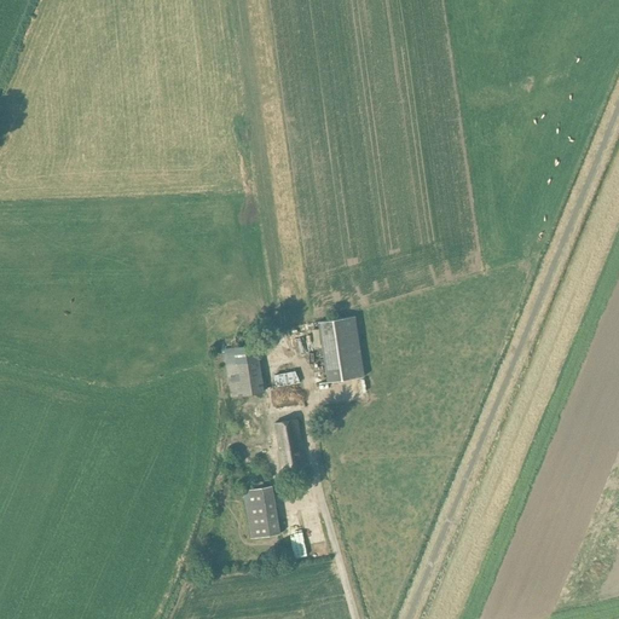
[(328,382),(364,376),(356,316),(318,322),(328,382)]
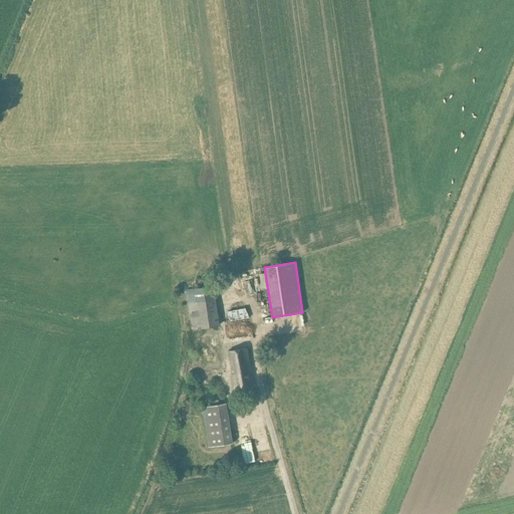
[(202,329),(203,338),(219,334),(218,326),(219,325),(214,285),(187,290),(192,330),(202,329)]
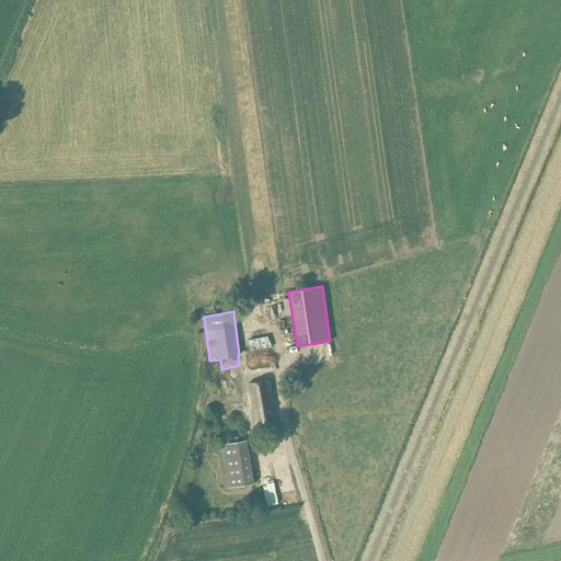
[(267,338),(256,339),(249,341),(251,351),(272,346),(267,338)]
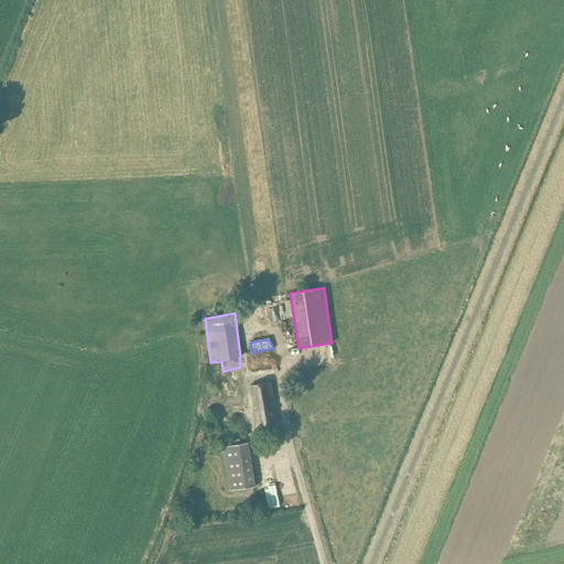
[(241,376),(230,377),(226,378),(228,392),(219,393),(221,407),(239,404),(240,409),(246,408),(241,376)]
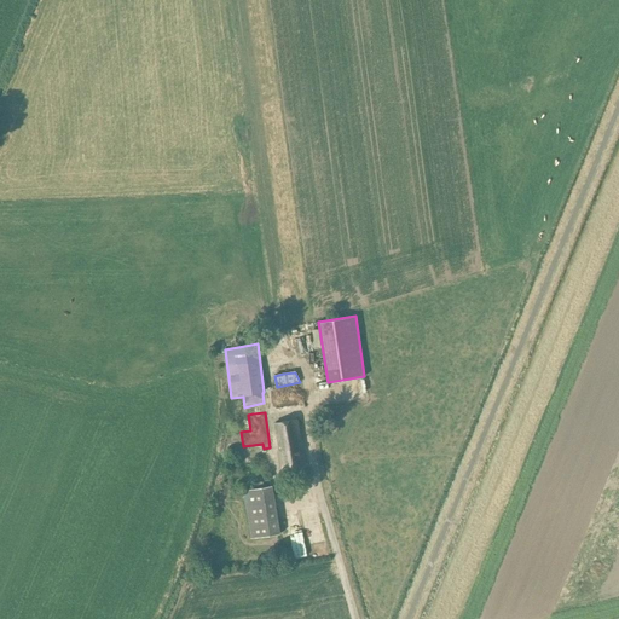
[(304,464),(298,420),(275,422),(282,467),(304,464)]
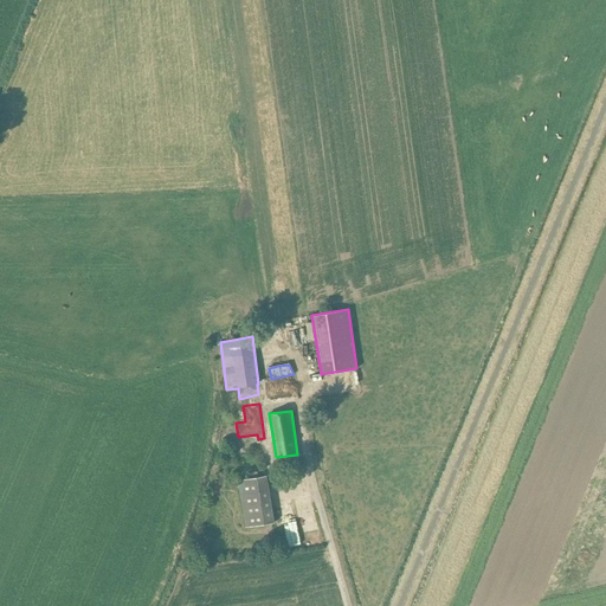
[(266,475),(238,479),(245,527),(274,522),(266,475)]
